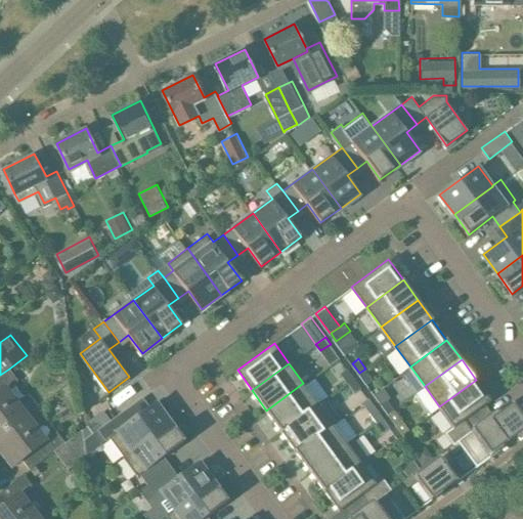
[(341,372),(348,381),(354,377),(347,366),(341,372)]
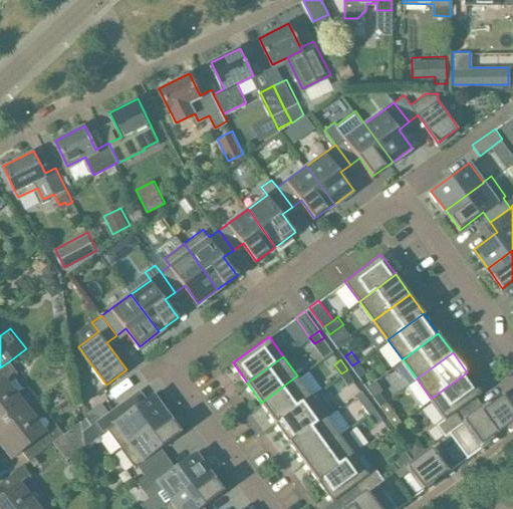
[(0,425),(25,406),(7,382),(18,372),(9,361),(0,367),(0,425)]
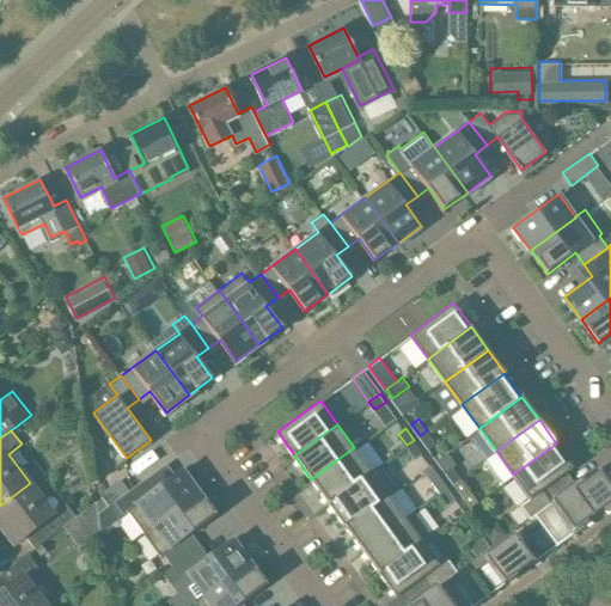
[(435,441),(427,430),(420,435),(428,447),(435,441)]
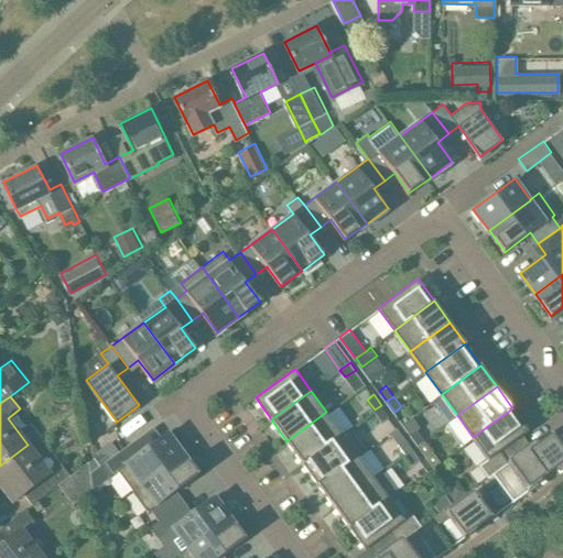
[(389,415),(381,405),(375,409),(382,420),(389,415)]
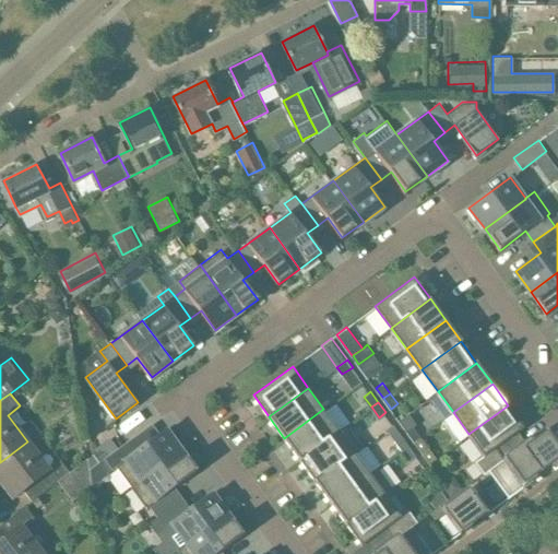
[(523,427),(508,405),(469,434),(484,455),(475,460),(484,472),(522,445),(526,441),(519,431),(523,427)]
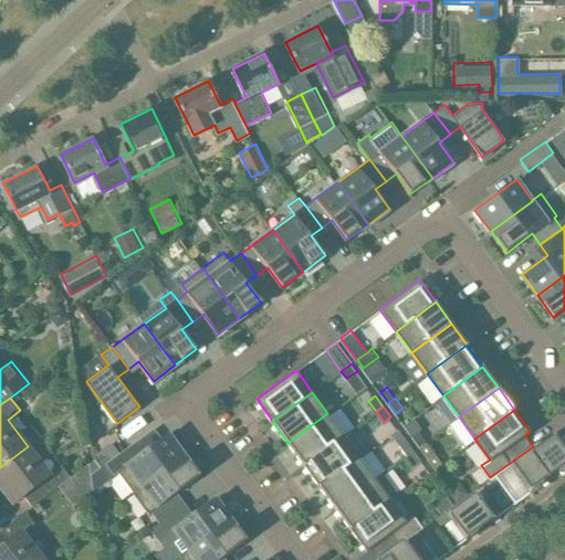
[(327,413),(288,443),(304,464),(344,435),(343,434),(327,413)]
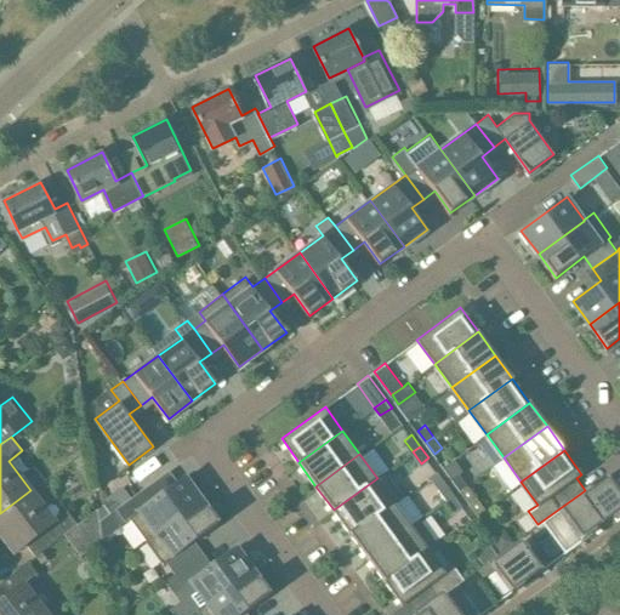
[(386,471),(376,477),(377,478),(334,510),(351,533),(394,501),(394,502),(404,495),(386,471)]
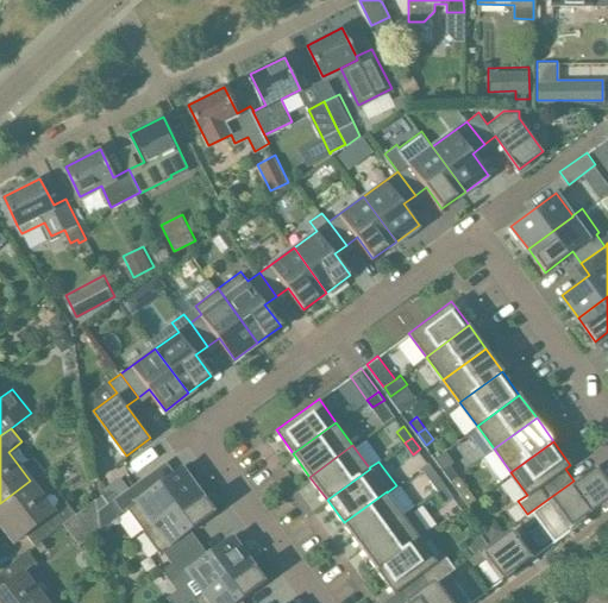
[(451,479),(459,475),(451,463),(443,469),(451,479)]
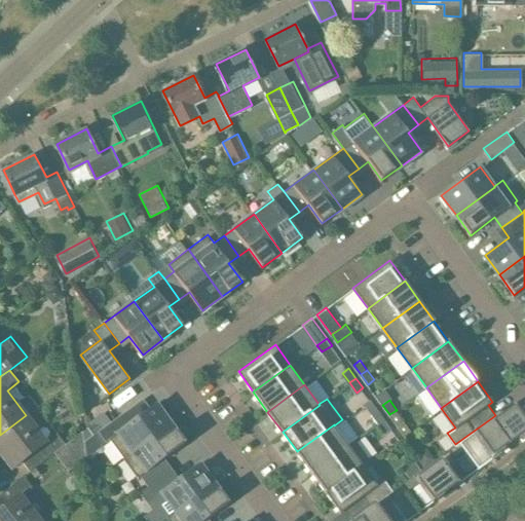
[(124,456),(172,422),(156,403),(133,420),(125,410),(105,424),(112,435),(110,437),(124,456)]
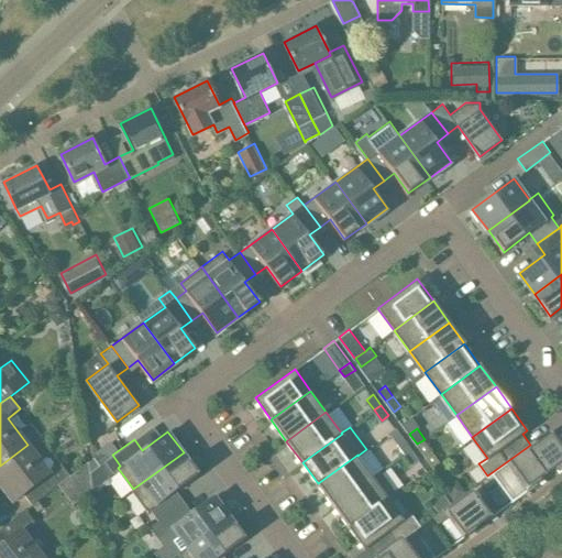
[(530,445),(526,448),(547,477),(561,465),(561,450),(548,431),(530,445)]
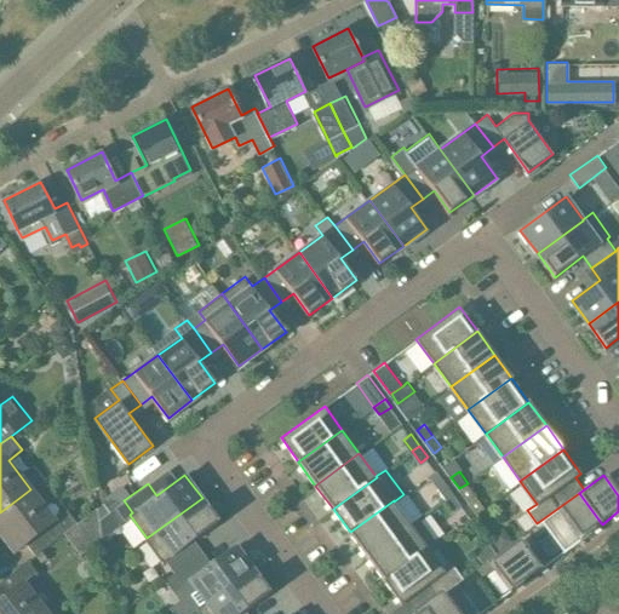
[(446,498),(453,493),(445,481),(437,487),(446,498)]
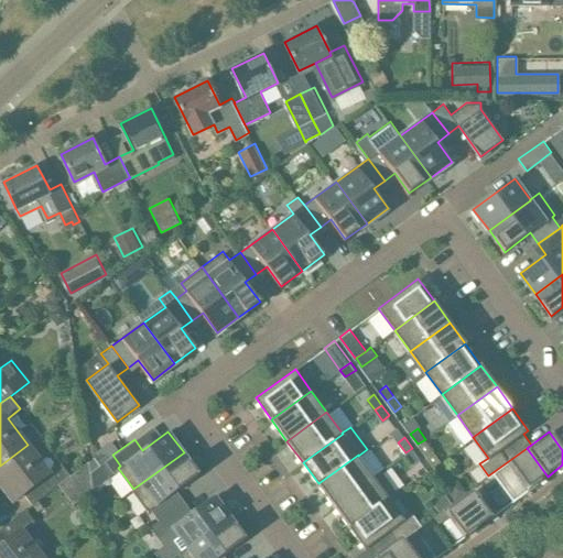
[(432,449),(425,439),(418,444),(425,455),(432,449)]
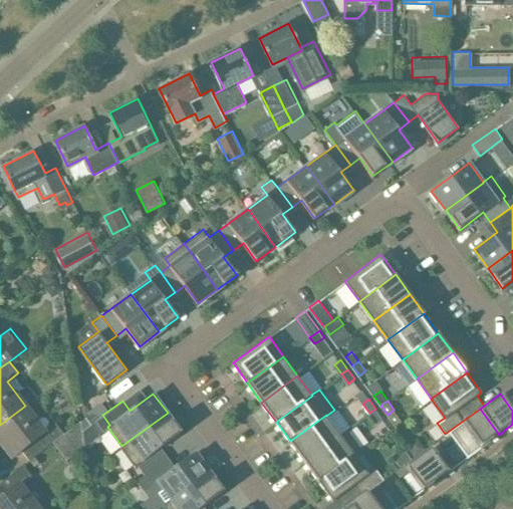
[(44,430),(25,406),(0,425),(0,441),(12,456),(21,449),(30,460),(64,433),(55,421),(44,430)]
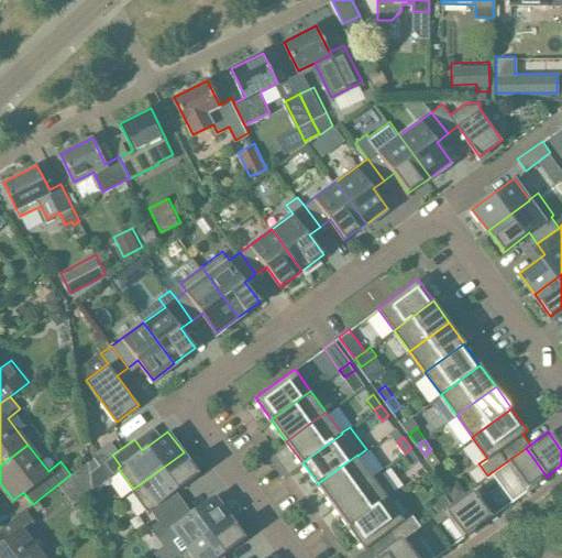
[(419,458),(411,448),(405,452),(412,463),(419,458)]
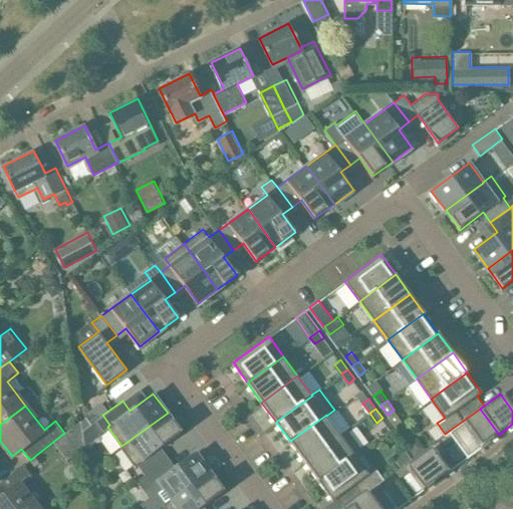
[(468,457),(499,435),(480,409),(445,434),(439,438),(444,445),(455,438),(468,457)]
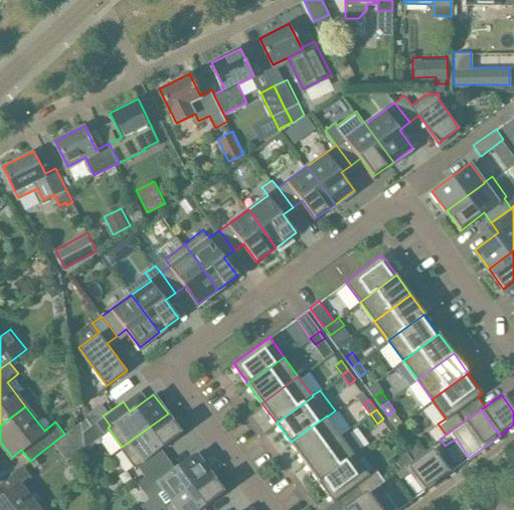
[(182,433),(168,413),(122,447),(136,466),(139,465),(146,474),(165,460),(158,451),(182,433)]
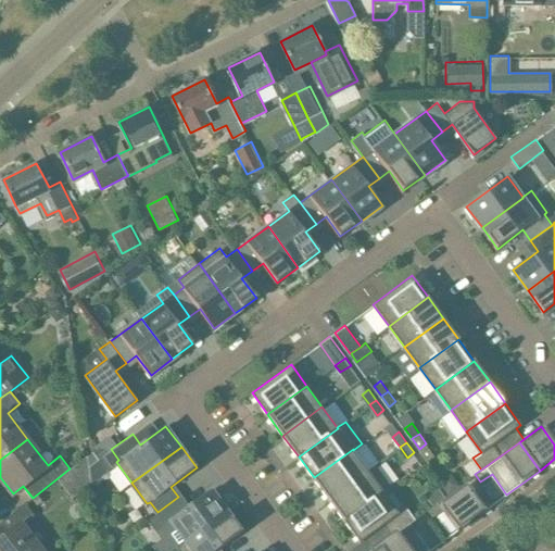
[(314,477),(329,499),(368,471),(367,470),(353,450),(353,449),(314,477)]
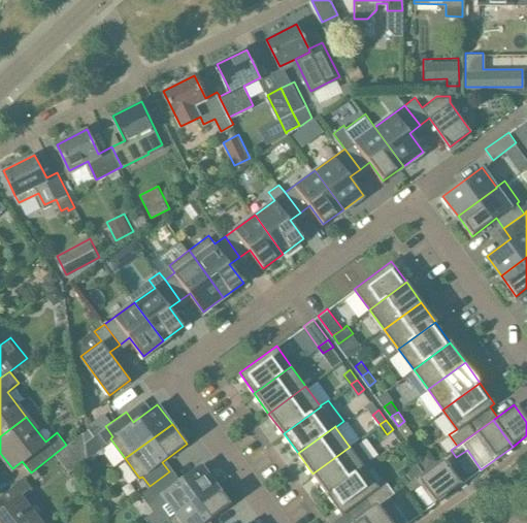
[(350,447),(313,474),(327,493),(364,466),(365,467),(372,461),(357,439),(349,446),(350,447)]
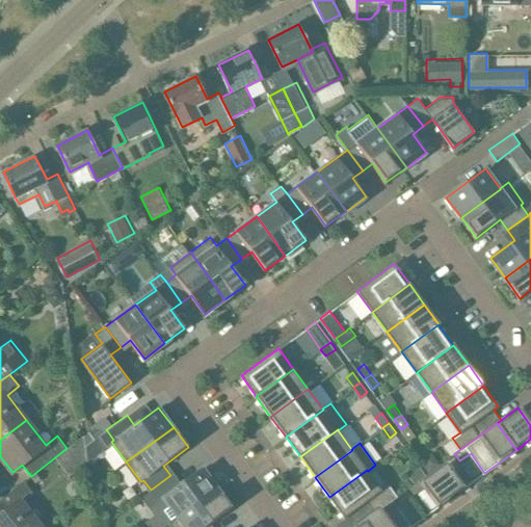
[(406,489),(412,496),(424,486),(439,506),(465,488),(454,473),(463,467),(459,460),(454,453),(406,489)]
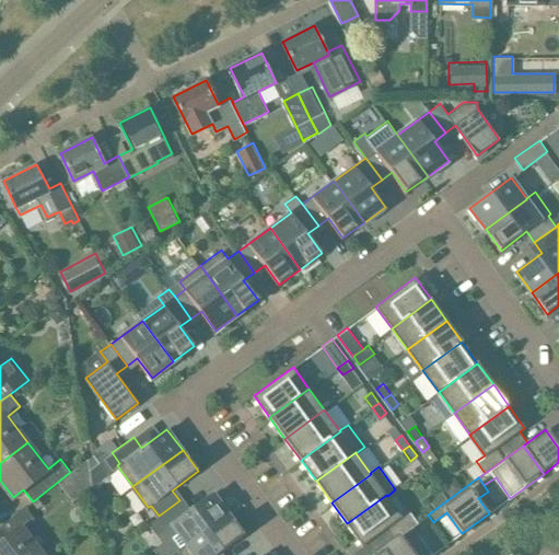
[(159,516),(159,517),(150,522),(158,533),(164,529),(170,536),(178,531),(187,543),(187,544),(229,513),(213,493),(187,511),(179,500),(159,516)]
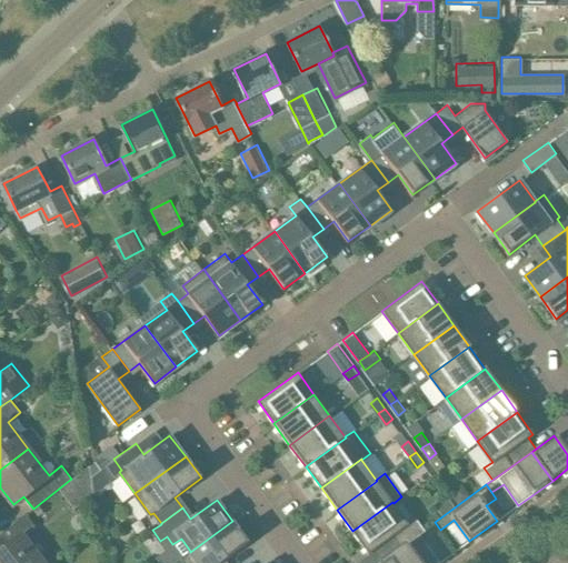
[(374,550),(381,561),(387,556),(420,532),(425,529),(417,516),(408,523),(394,503),(392,502),(352,531),(369,553),(374,550)]
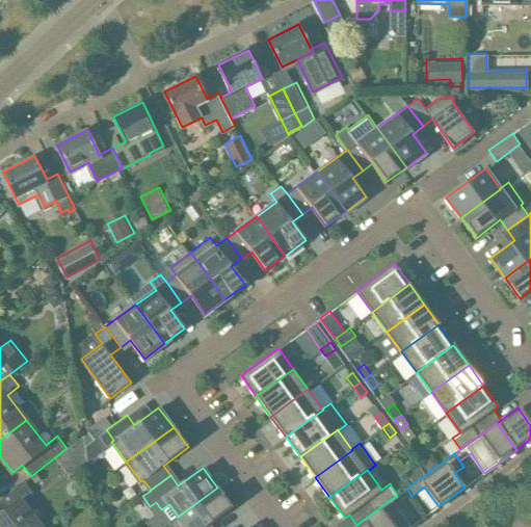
[(0,526),(38,526),(40,526),(21,502),(33,492),(25,480),(0,499),(0,526)]
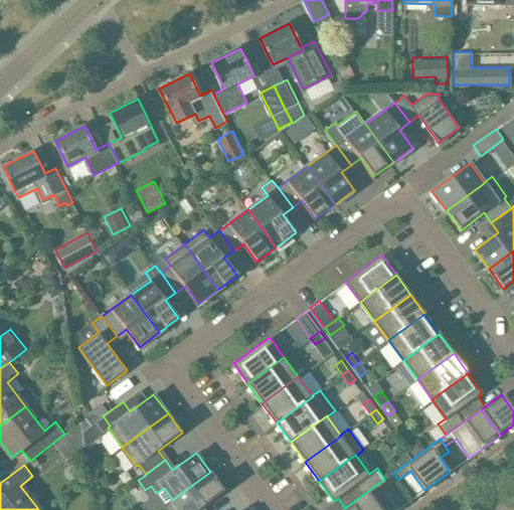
[(201,509),(224,492),(210,472),(172,500),(172,499),(164,505),(167,509),(201,509)]
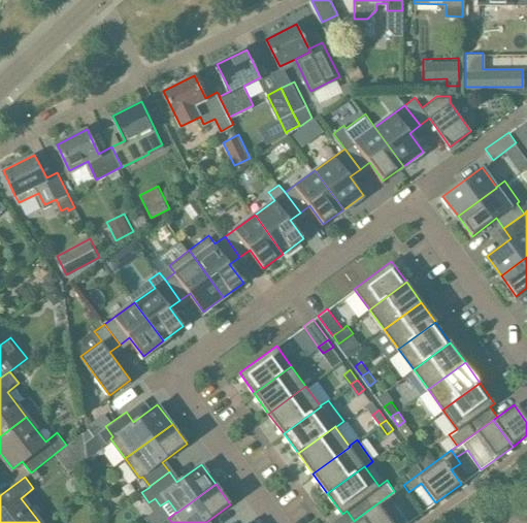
[(403,485),(394,491),(390,494),(359,517),(362,522),(406,522),(409,521),(395,502),(408,492),(403,485)]
